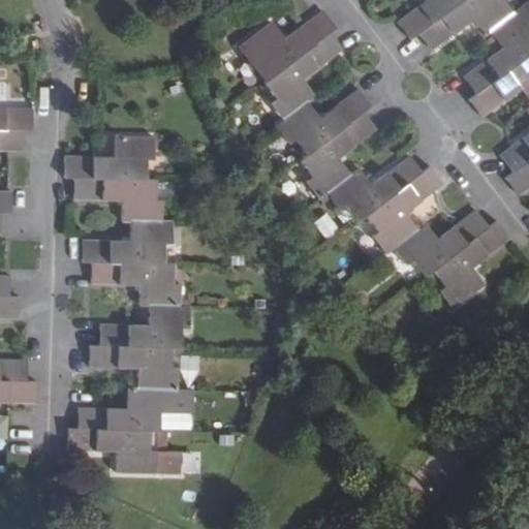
[(418,33),(461,0),(427,0),(411,11),(397,23),(410,39),(418,33)]
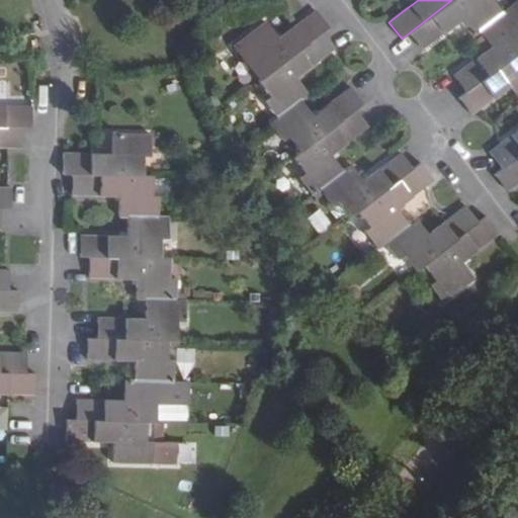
[(481,30),(505,12),(496,0),(451,0),(410,32),(423,50),(443,33),(461,20),(473,35),(481,30)]
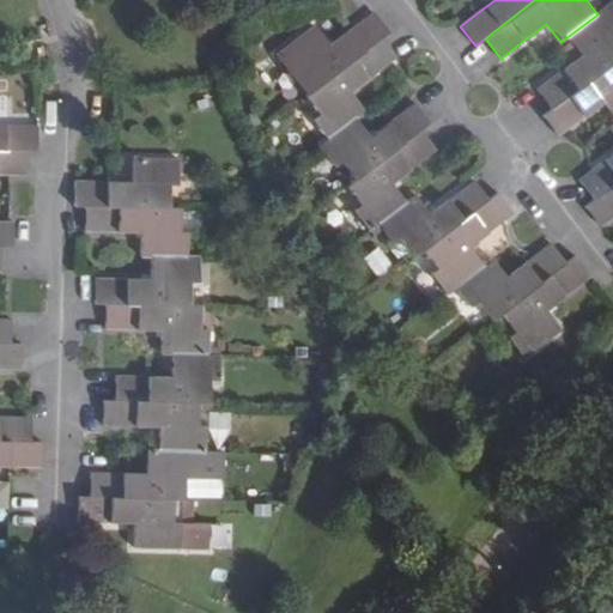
[(552,109),(612,62),(612,0),(606,7),(598,14),(569,36),(583,55),(554,77),(538,90),(552,109)]
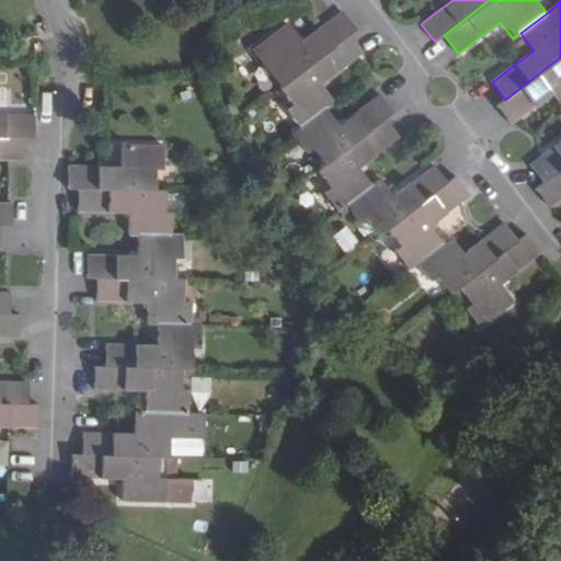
[(289,80),(348,36),(357,29),(343,11),(320,29),(304,42),(289,24),(255,49),(270,69),(276,64),(289,80)]
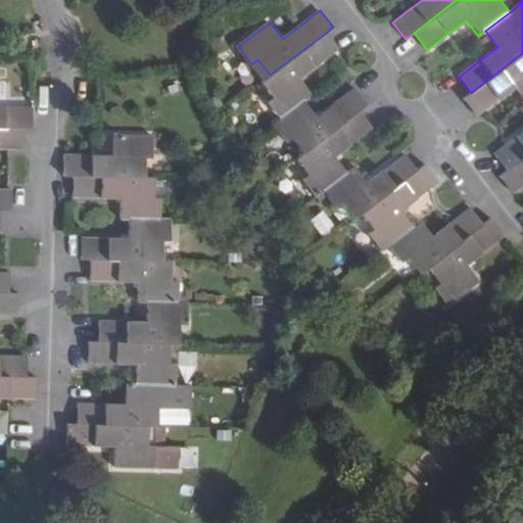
[(281,119),(305,100),(313,95),(300,79),(316,66),(337,49),(325,34),(270,75),(262,82),(274,97),(268,102),(281,119)]
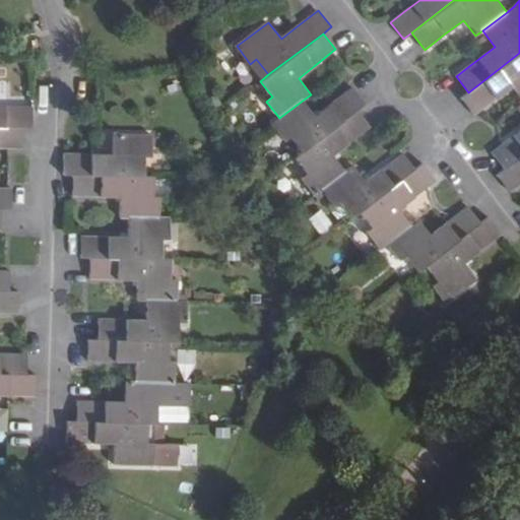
[(519,94),(519,53),(468,92),(460,99),(473,115),(488,104),(513,86),(519,94)]
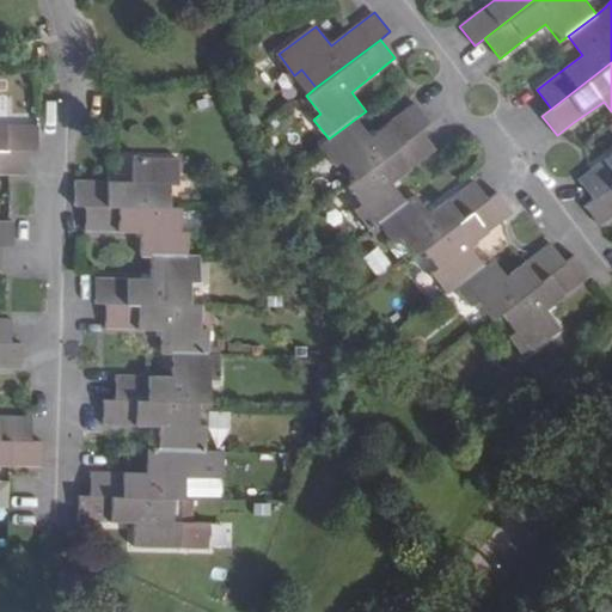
[(421,129),(430,122),(415,103),(398,116),(371,136),(357,117),(329,139),(320,145),(336,166),(343,161),(356,178),(421,129)]
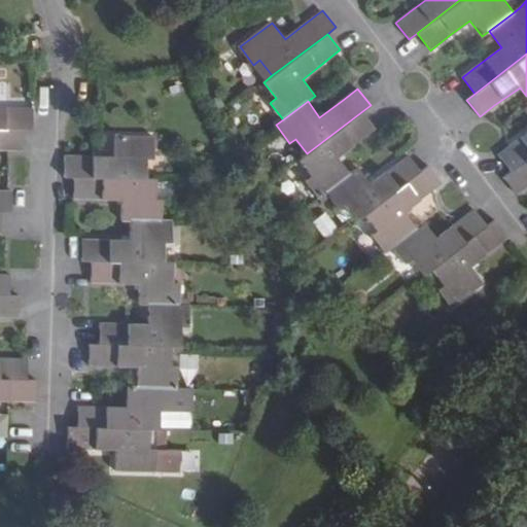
[(526,159),(526,106),(524,109),(526,112),(526,132),(519,138),(497,154),(510,171),(511,172),(526,159)]
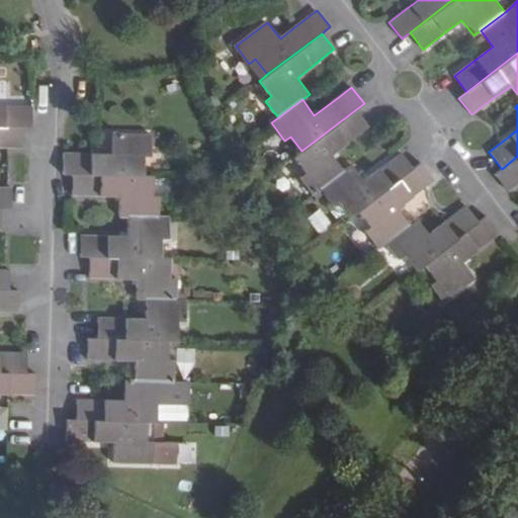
[(32,107),(5,106),(0,105),(0,126),(22,127),(32,127),(32,107)]
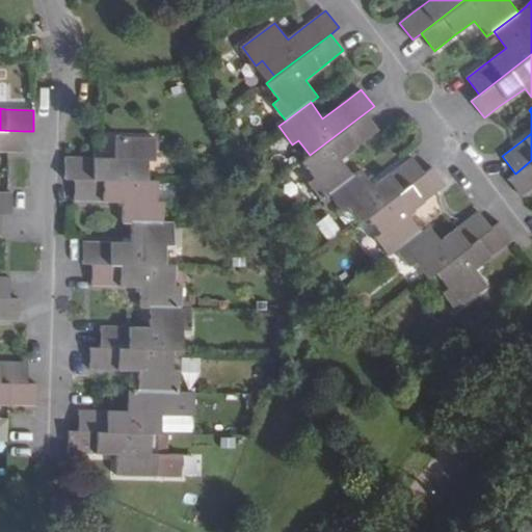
[(321,200),(328,194),(353,175),(341,158),(364,140),(379,129),(366,112),(310,155),(302,161),(315,178),(309,183),(321,200)]
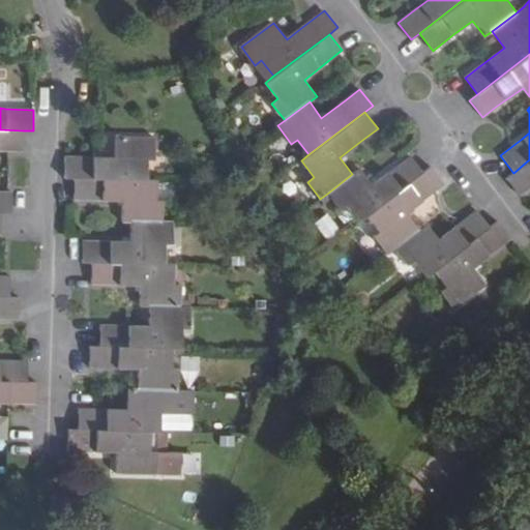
[(0,129),(0,151),(23,151),(23,130),(0,129)]
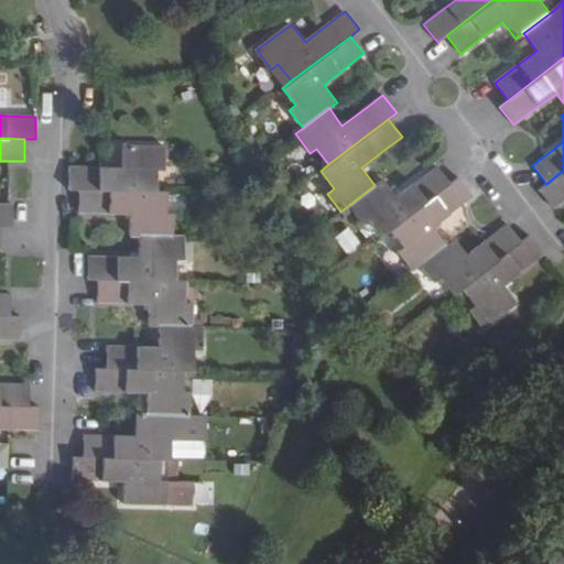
[(122,167),(98,167),(68,166),(68,191),(78,191),(156,192),(158,171),(165,171),(165,145),(122,145),(122,167)]
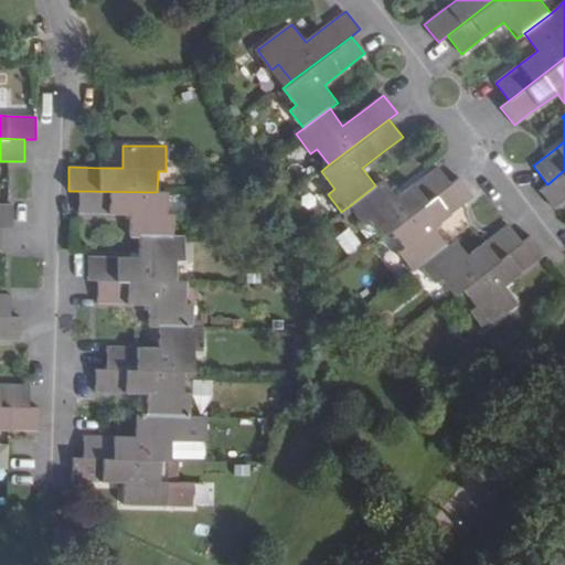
[(451,183),(437,166),(414,183),(397,196),(384,179),(375,185),(349,206),(363,224),(370,220),(383,236),(391,230),(451,183)]
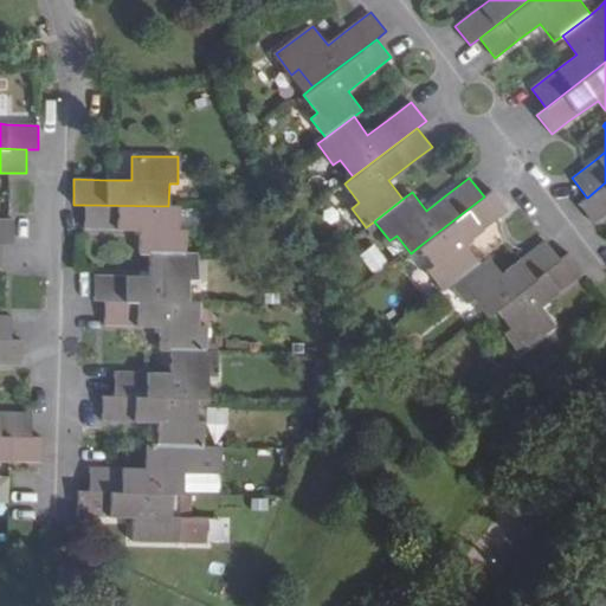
[(578,204),(593,224),(605,213),(605,182),(587,198),(586,197),(578,204)]
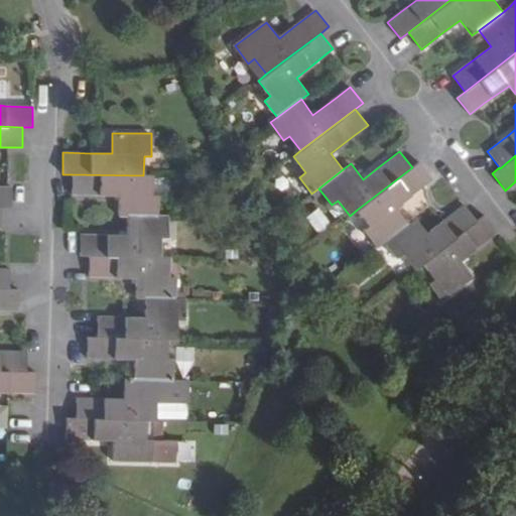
[(375,246),(383,241),(407,222),(395,208),(418,189),(432,178),(419,161),(412,167),(357,210),(369,226),(364,230),(375,246)]
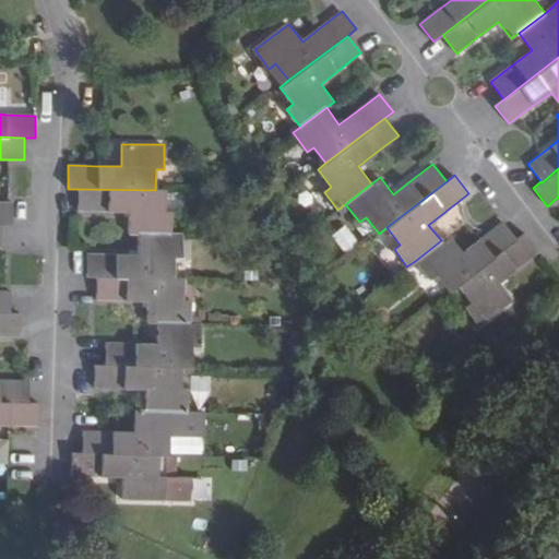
[(166,190),(155,190),(78,189),(78,211),(107,211),(130,213),(130,234),(140,234),(171,235),(173,213),(165,212),(166,190)]
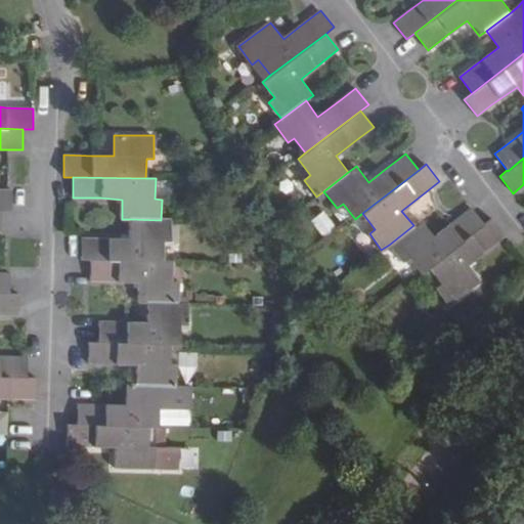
[(0,211),(2,211),(2,212),(11,212),(12,190),(0,189),(0,211)]
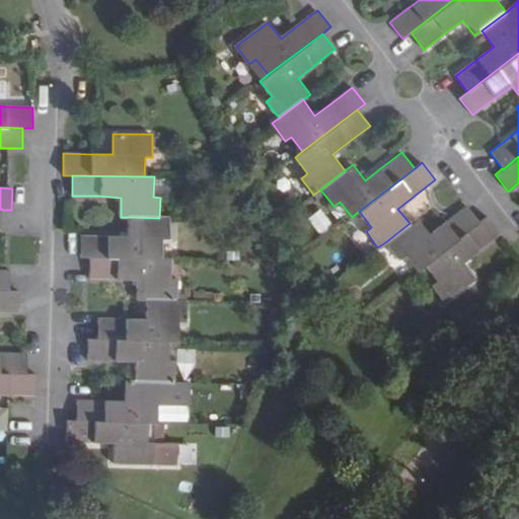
[(405,254),(417,270),(425,265),(479,223),(479,222),(466,206),(445,222),(431,234),(418,217),(410,223),(385,242),(399,260),(405,254)]
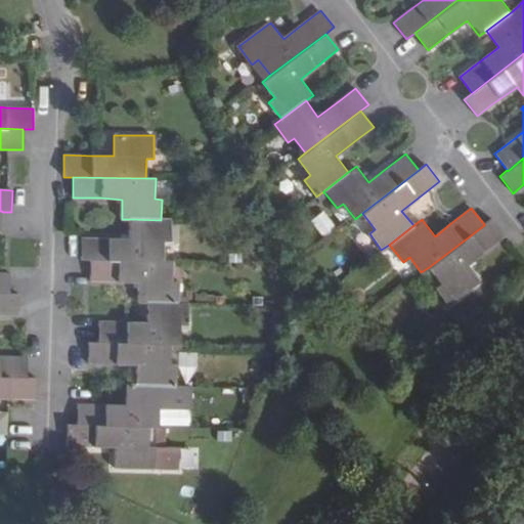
[(467,264),(505,235),(491,218),(484,224),(484,225),(429,267),(441,284),(436,288),(449,305),(480,281),(467,264)]
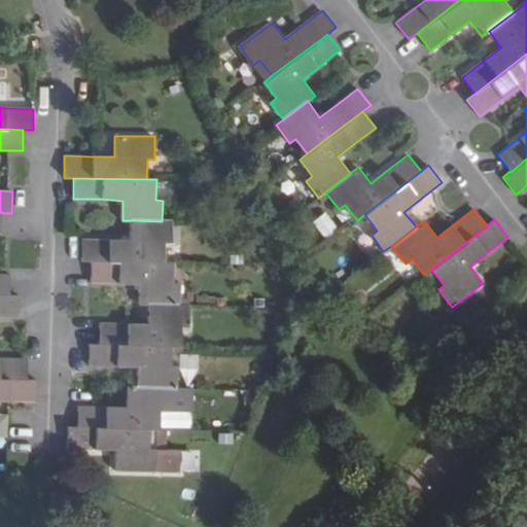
[(172,221),(162,221),(132,220),(132,240),(100,240),(82,240),(81,261),(91,261),(164,262),(165,242),(172,243),(172,221)]
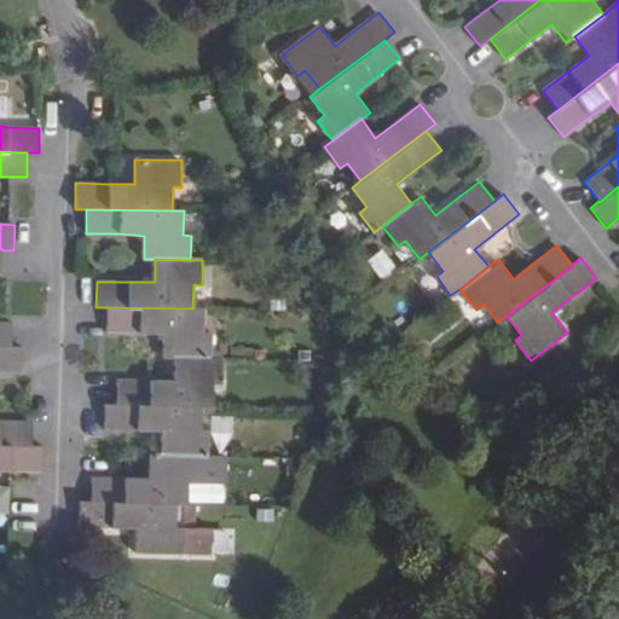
[(192,308),(106,307),(106,331),(139,333),(165,334),(165,357),(175,357),(212,358),(212,333),(204,333),(204,308),(192,308)]
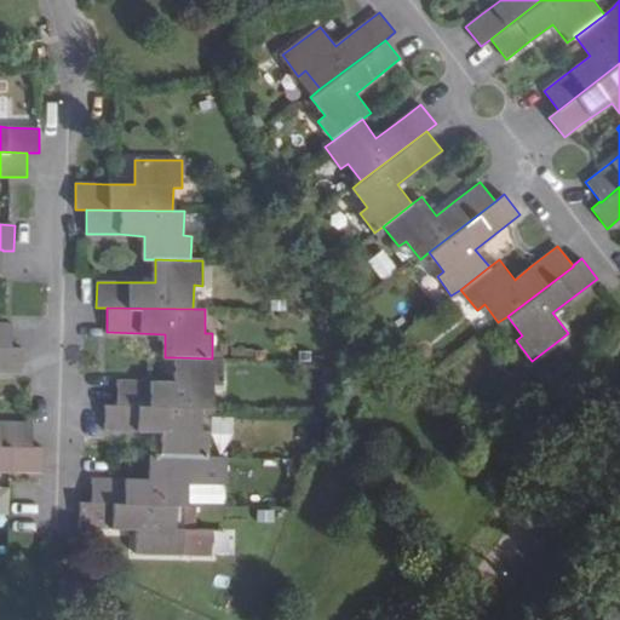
[(0,348),(12,348),(12,323),(0,322),(0,348)]
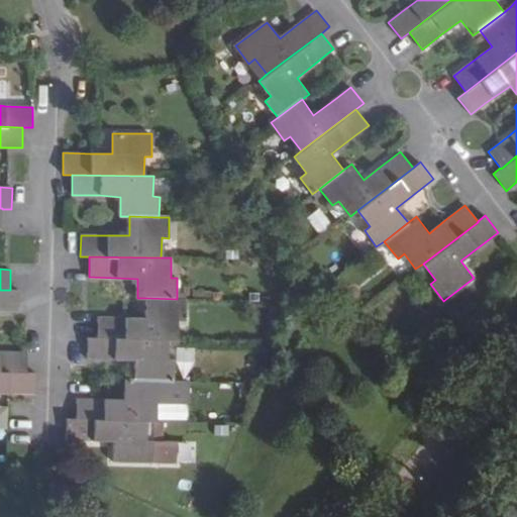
[(0,310),(1,311),(18,312),(19,290),(10,290),(0,290),(0,310)]
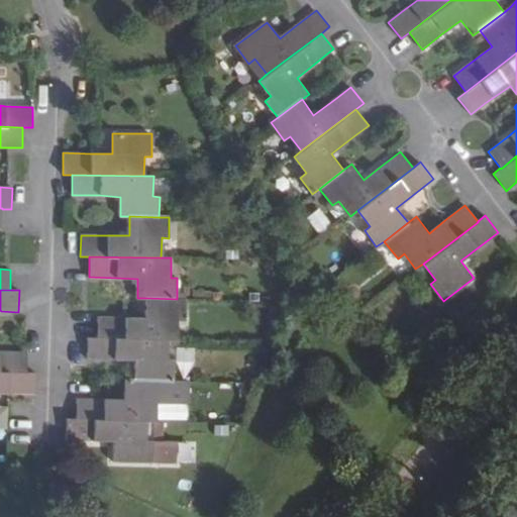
[(145,318),(115,318),(97,317),(97,338),(169,340),(178,340),(178,321),(187,321),(187,299),(177,299),(146,298),(145,318)]
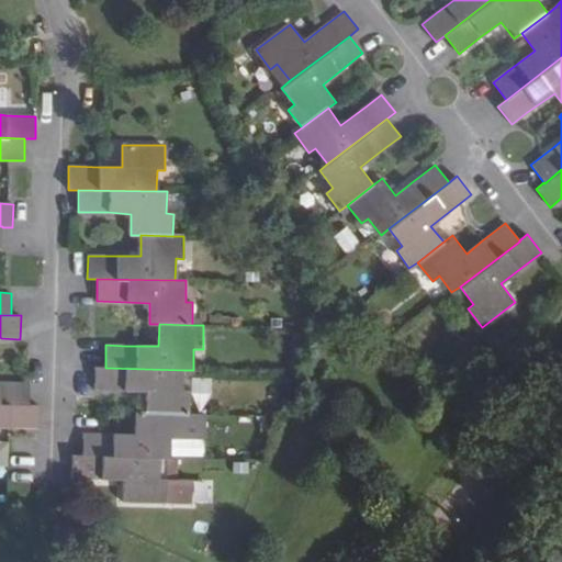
[(183,370),(105,368),(96,367),(94,390),(114,391),(148,392),(147,413),(191,414),(191,391),(182,391),(183,370)]
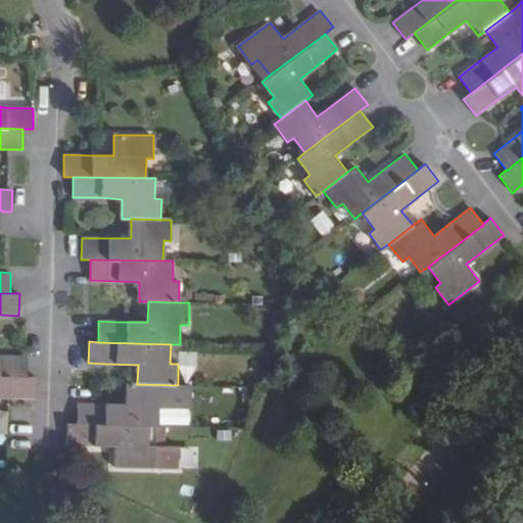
[(0,376),(27,377),(28,357),(0,354),(0,376)]
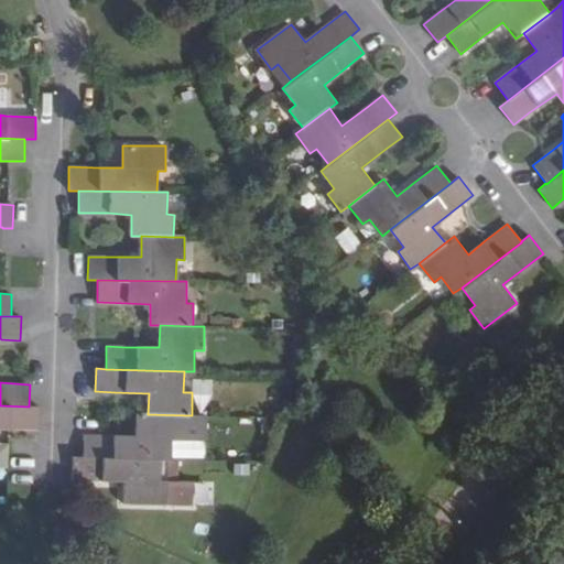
[(0,427),(9,429),(39,430),(40,407),(29,407),(0,405),(0,427)]
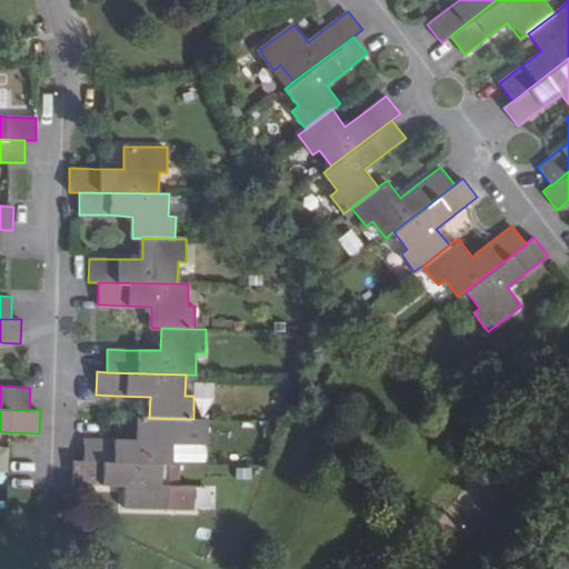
[(208,419),(193,419),(149,418),(138,418),(138,440),(115,439),(85,439),(83,461),(162,463),(173,463),(173,443),(207,443),(208,419)]
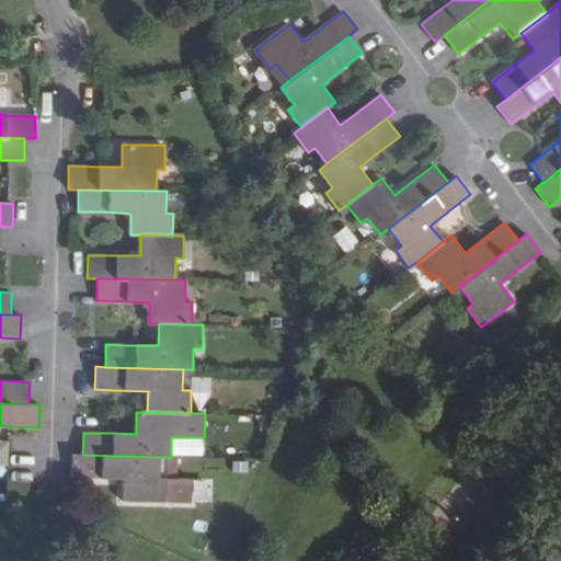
[(160,457),(82,455),(72,455),(71,478),(78,478),(125,479),(125,501),(167,502),(168,479),(160,478),(160,457)]
